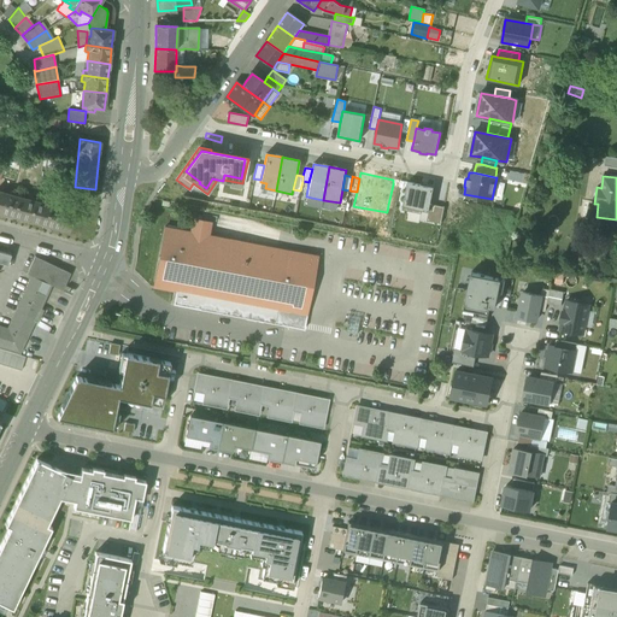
[(407,182),(403,206),(422,210),(429,211),(430,204),(434,188),(407,182)]
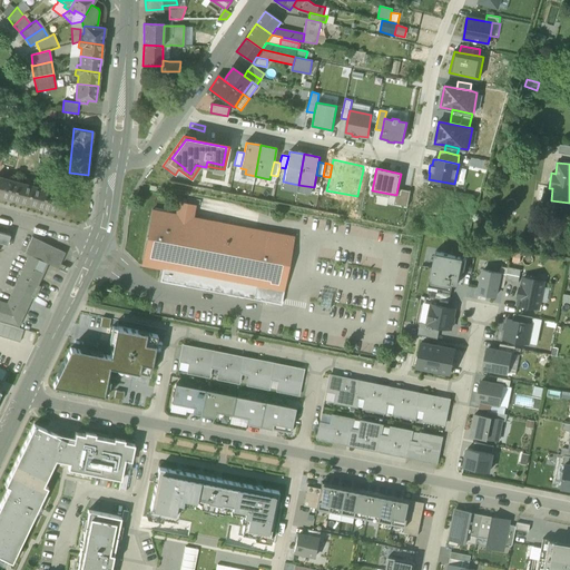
[(369,172),(363,170),(359,189),(365,192),(369,172)]
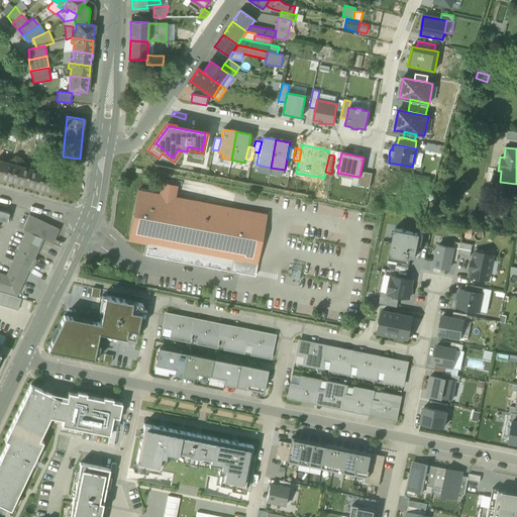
[(0,179),(58,195),(63,178),(0,161),(0,179)]
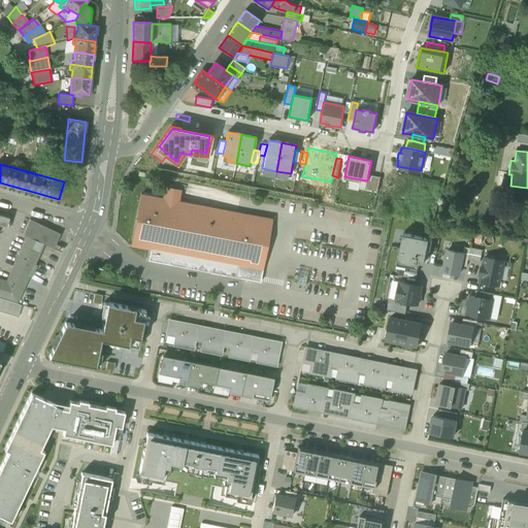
[(377,191),(381,177),(368,174),(367,180),(365,189),(377,191)]
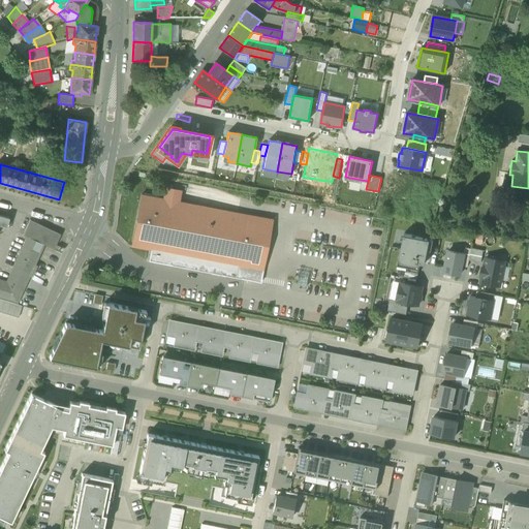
[(141,195),(131,246),(151,249),(227,265),(227,263),(238,266),(262,271),(273,220),(179,203),(175,201),(177,190),(166,188),(163,199),(141,195)]
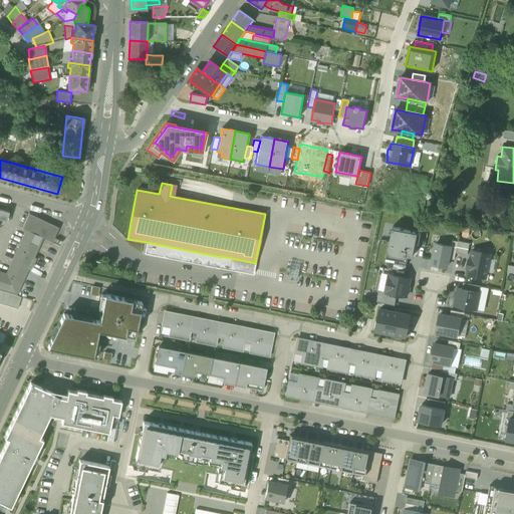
[(376,209),(378,199),(378,197),(367,194),(364,206),(376,209)]
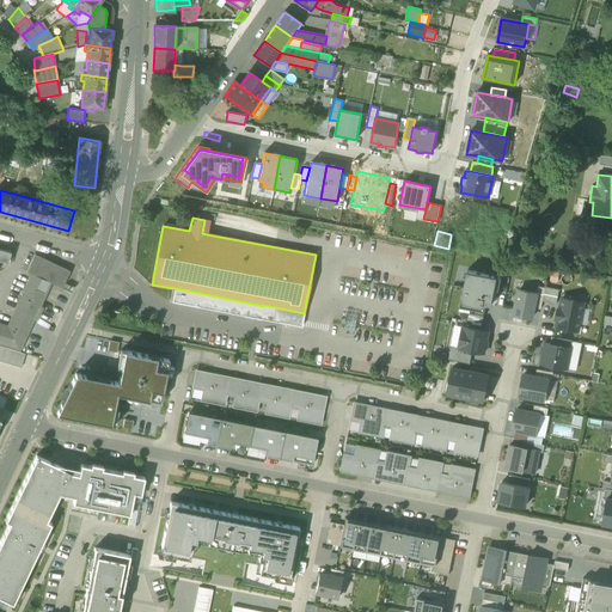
[(0,261),(7,263),(11,252),(0,249),(0,261)]
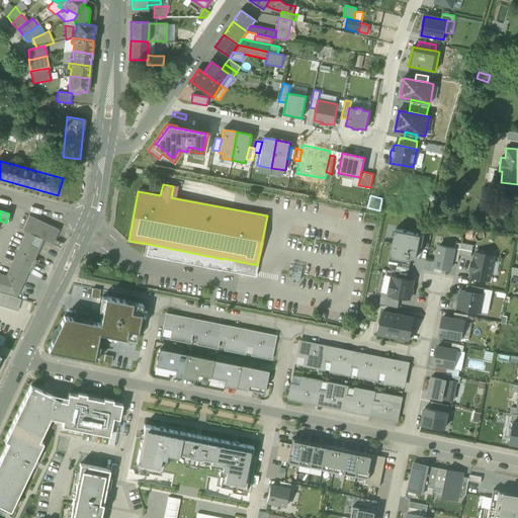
[(22,230),(26,232),(44,240),(53,244),(59,230),(28,216),(22,230)]
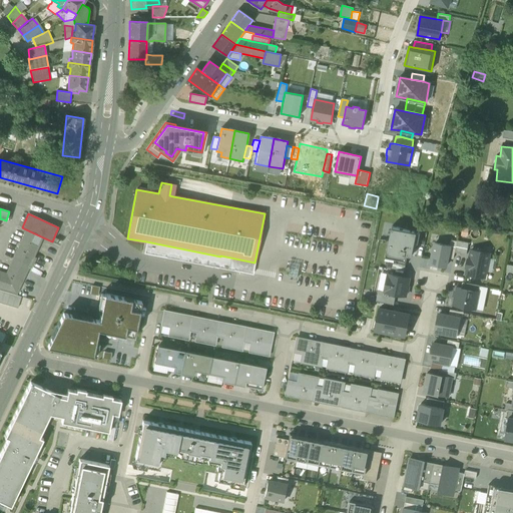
[(392,227),(386,257),(395,259),(406,261),(408,255),(412,255),(414,242),(418,243),(420,232),(392,227)]
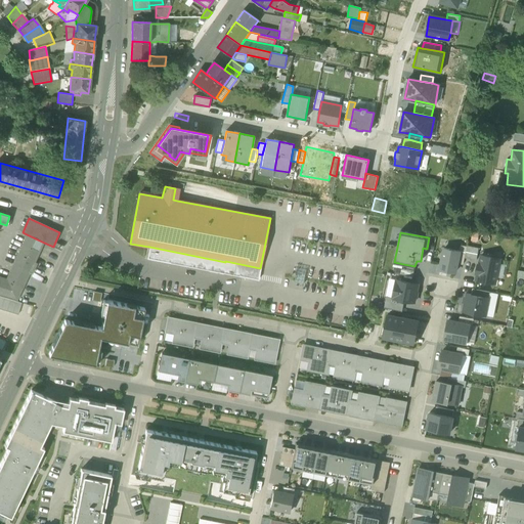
[(479,233),(472,232),(470,242),(477,243),(479,233)]
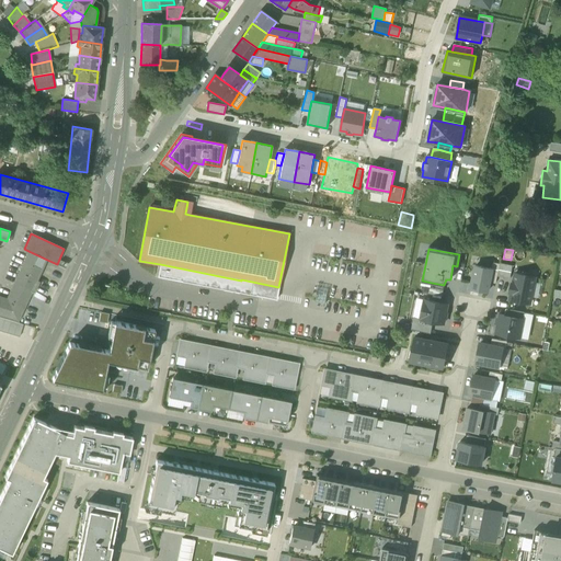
[(29,251),(14,283),(32,292),(34,293),(39,282),(37,281),(47,260),(29,251)]
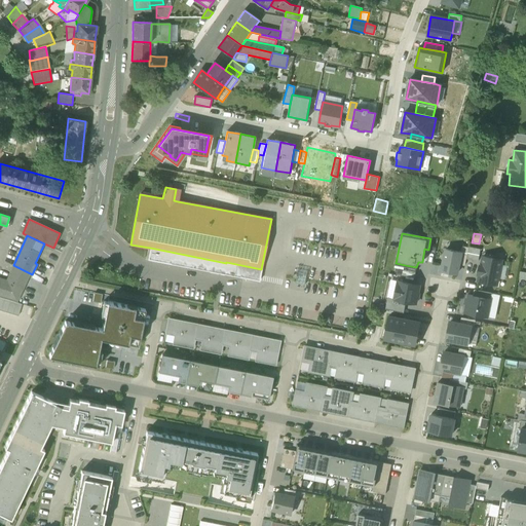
[(468,248),(462,247),(459,264),(464,265),(466,259),(468,248)]
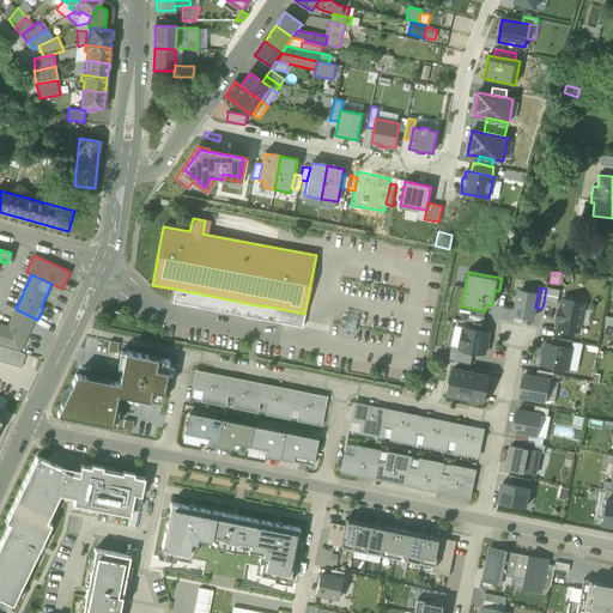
[(546,287),(546,289),(544,302),(557,304),(560,290),(546,287)]
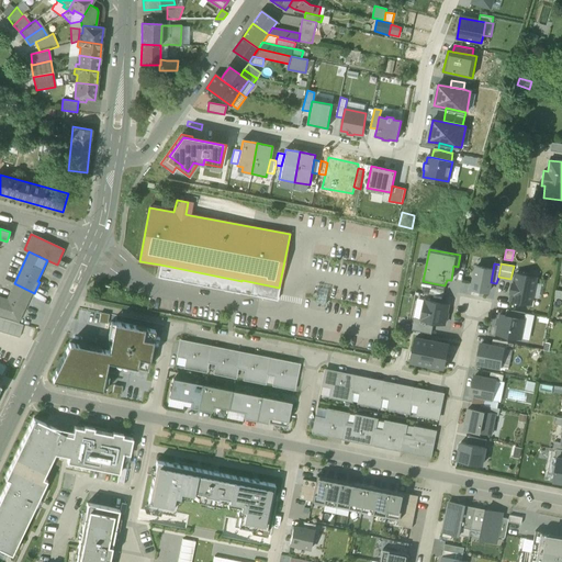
[(250,294),(253,282),(242,280),(242,281),(160,265),(157,277),(250,294)]
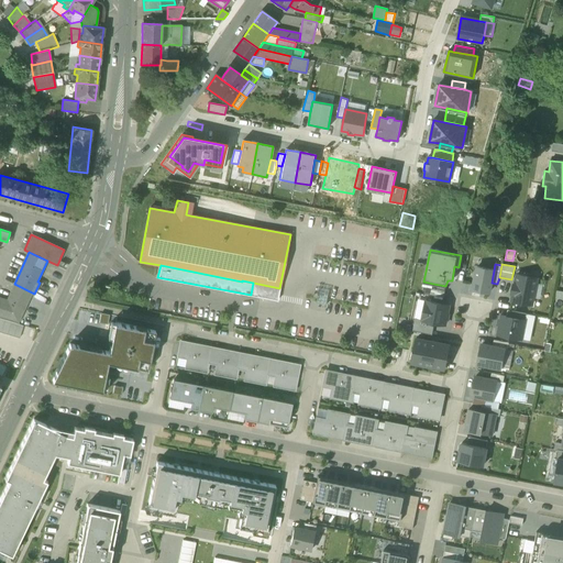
[(494,271),(477,267),(473,289),(489,293),(492,283),(494,271)]
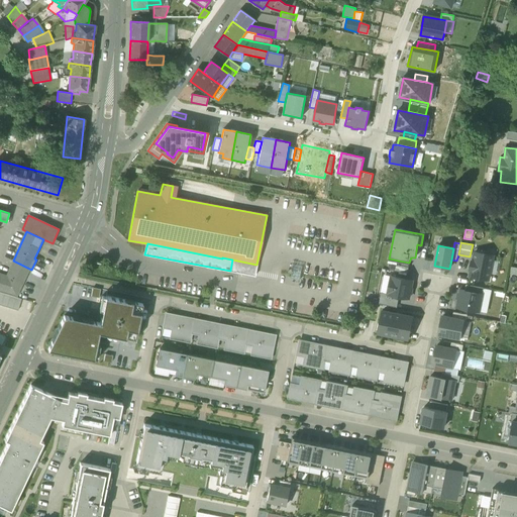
[(472,270),(470,277),(488,280),(490,274),(492,260),(493,255),(475,251),(473,262),(472,261),(470,269),(472,270)]
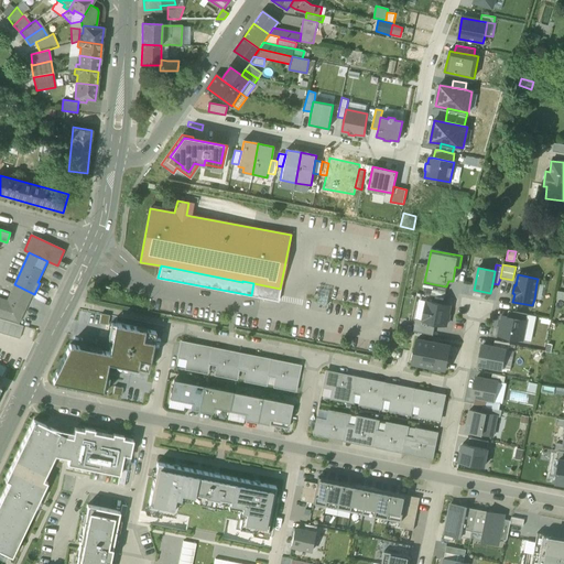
[(253,283),(251,295),(267,299),(280,290),(280,289),(253,283)]
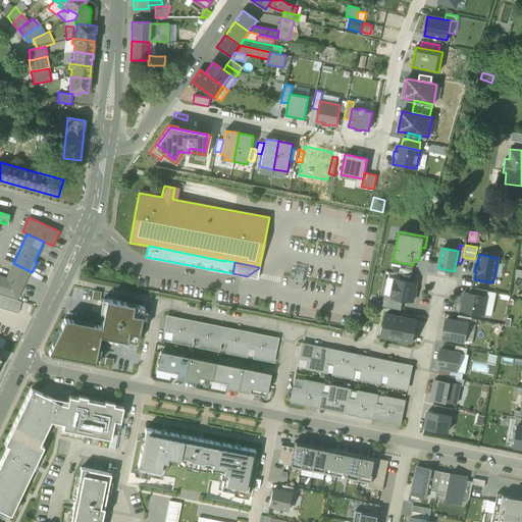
[(503,278),(505,264),(497,262),(494,276),(503,278)]
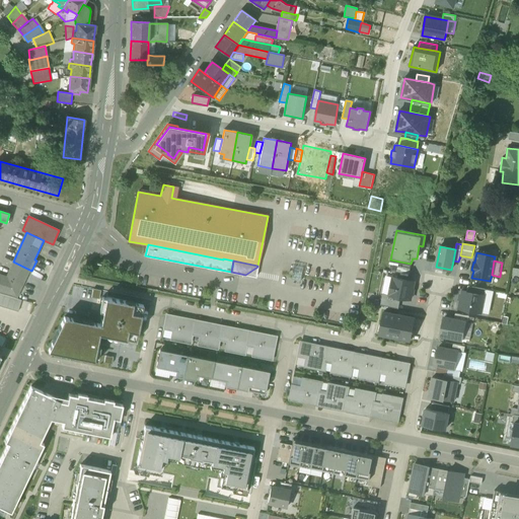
[(13,262),(9,270),(11,270),(26,277),(29,270),(13,262)]
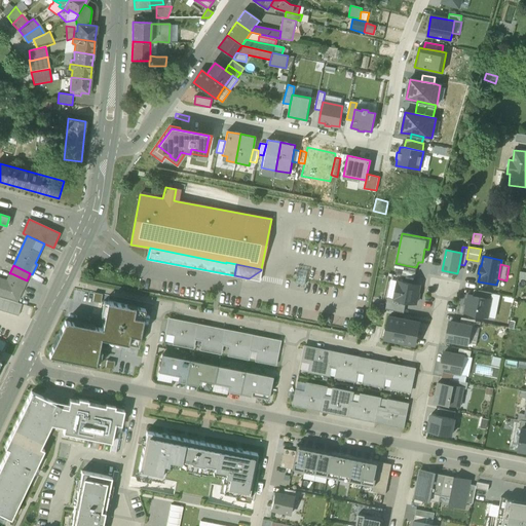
[(404,269),(404,268),(398,267),(397,274),(415,277),(416,271),(404,269)]
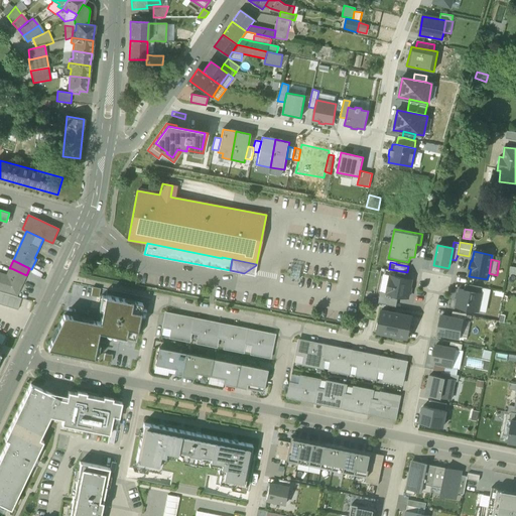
[(256,265),(244,273),(254,275),(256,265)]
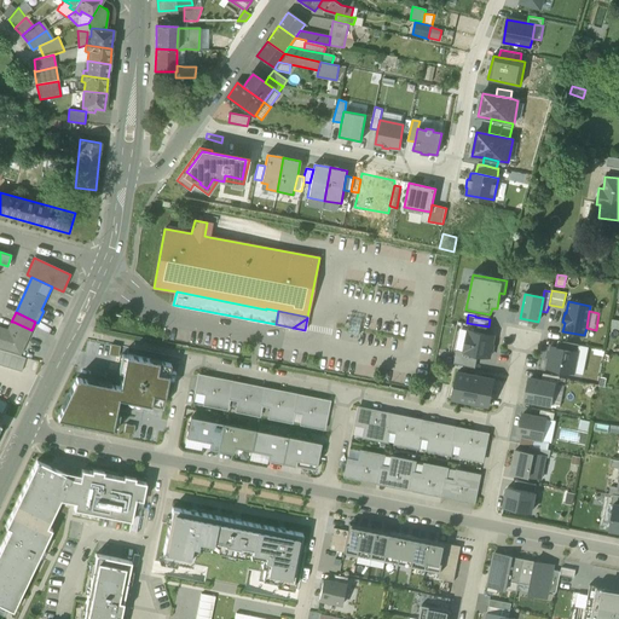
[(7,330),(0,328),(0,350),(5,351),(12,353),(18,356),(19,356),(32,330),(13,322),(11,322),(7,330)]
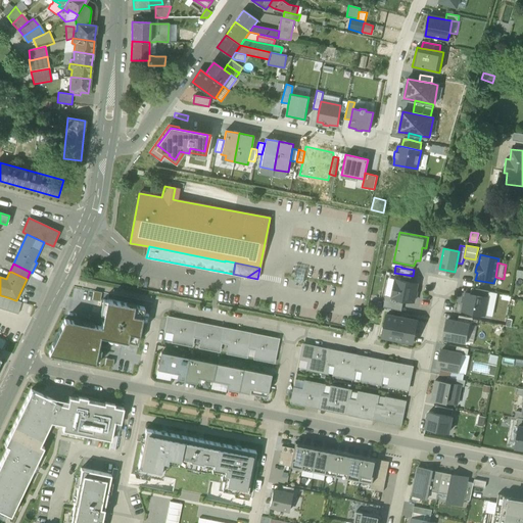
[(395,279),(392,296),(392,297),(405,299),(414,301),(418,283),(395,279)]
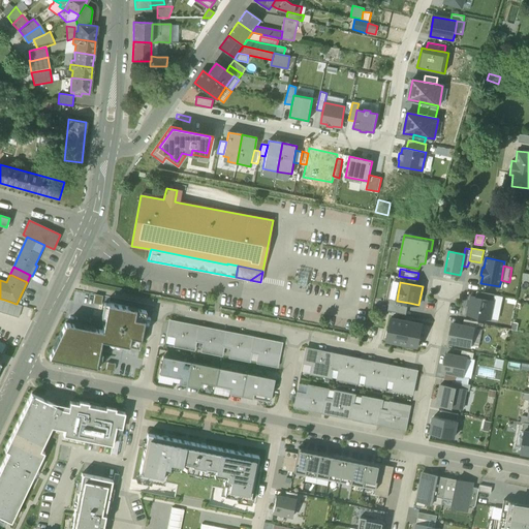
[(476,291),(475,298),(494,301),(495,294),(476,291)]
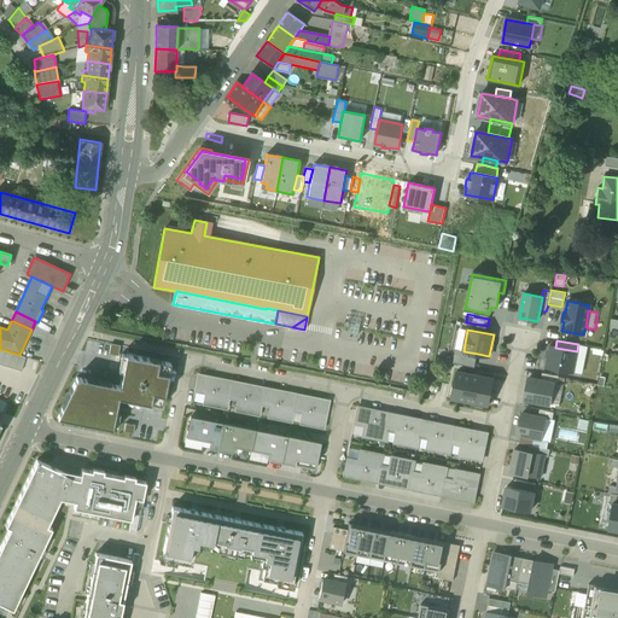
[(577,351),(572,372),(582,374),(588,347),(578,344),(577,351)]
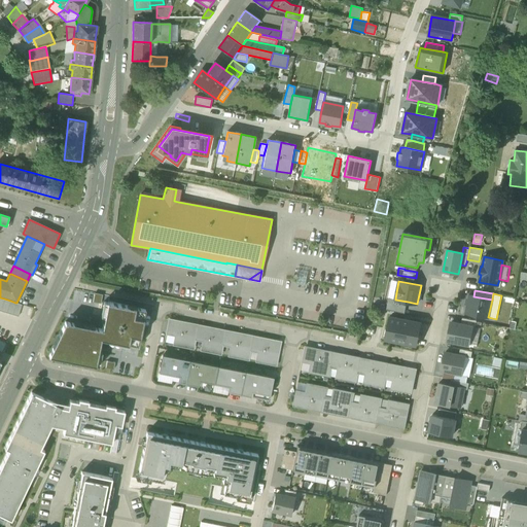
[(94,294),(93,302),(101,304),(102,296),(94,294)]
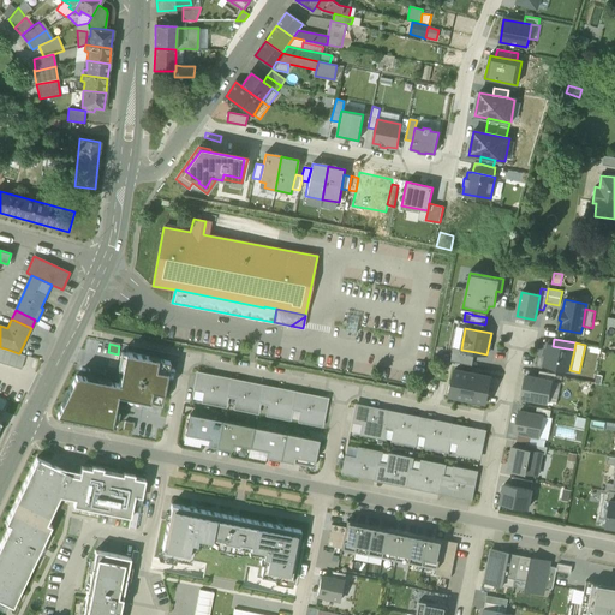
[(569,370),(574,350),(553,346),(548,345),(543,365),(569,370)]
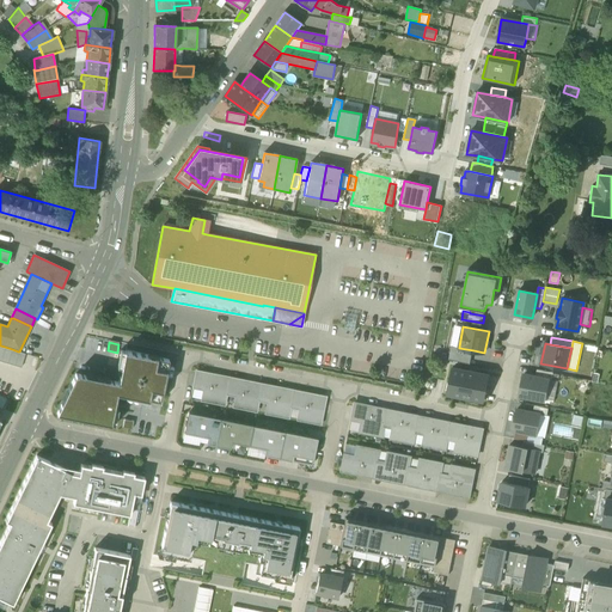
[(459,348),(459,347),(452,346),(450,360),(470,363),(473,350),(459,348)]
